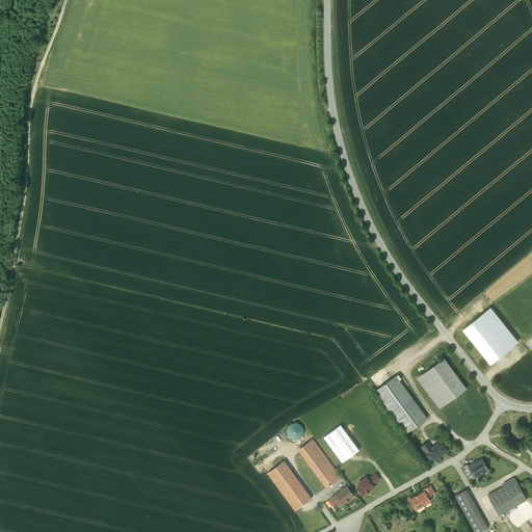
[(342,294),(337,297),(343,308),(349,304),(342,294)]
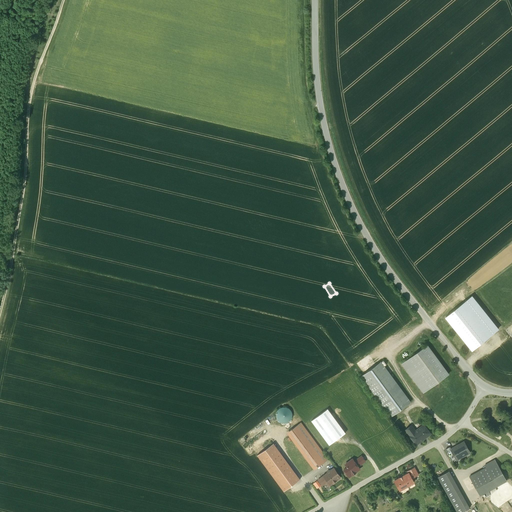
[(472,296),(445,317),(472,350),(498,329),(472,296)]
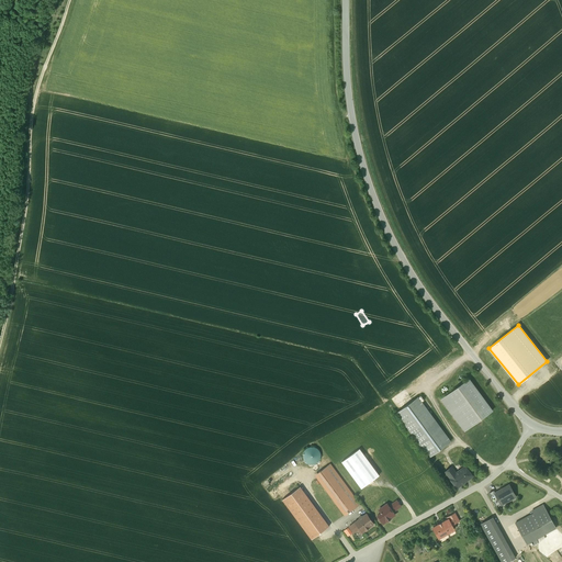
[(469,379),(441,400),(464,431),(492,411),(469,379)]
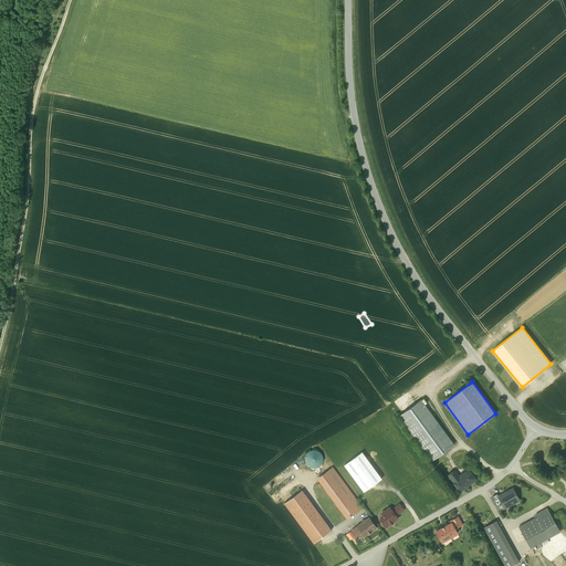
[(453,444),(420,400),(399,416),(432,460),(453,444)]
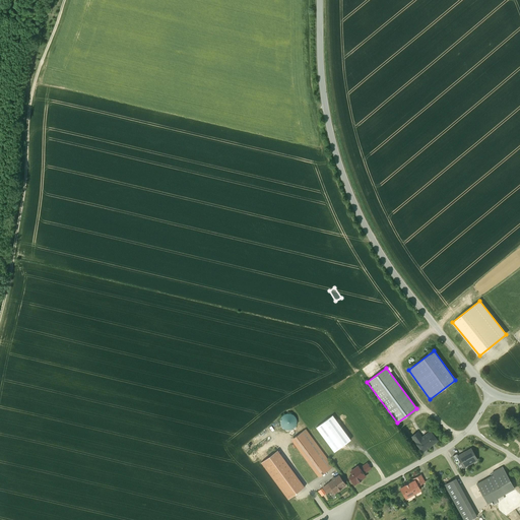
[(290,430),(293,429),(295,427),(297,425),(297,421),(297,418),(295,416),(293,414),(289,413),(286,413),(284,414),(282,416),(280,419),(280,421),(280,425),(282,428),(284,429),(287,430),(290,430)]
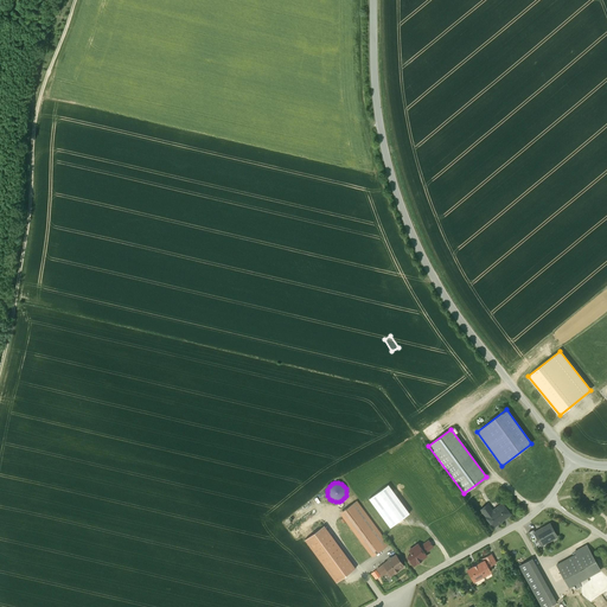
[(388,485),(369,499),(390,528),(409,513),(388,485)]
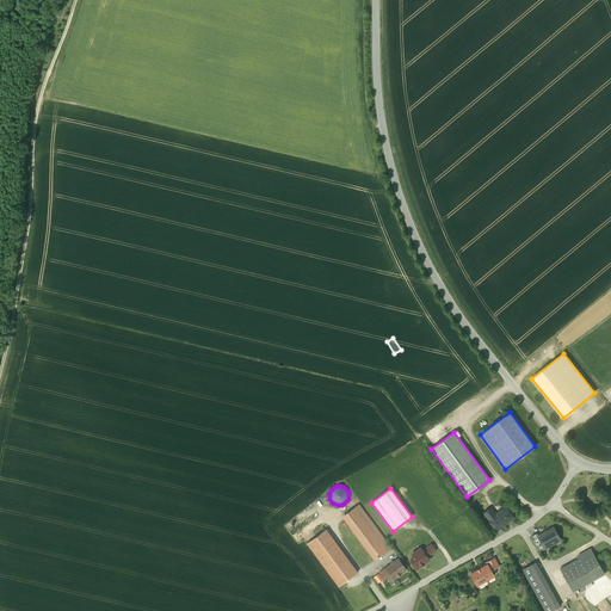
[(377,557),(390,548),(358,505),(343,518),(374,561),(377,557)]
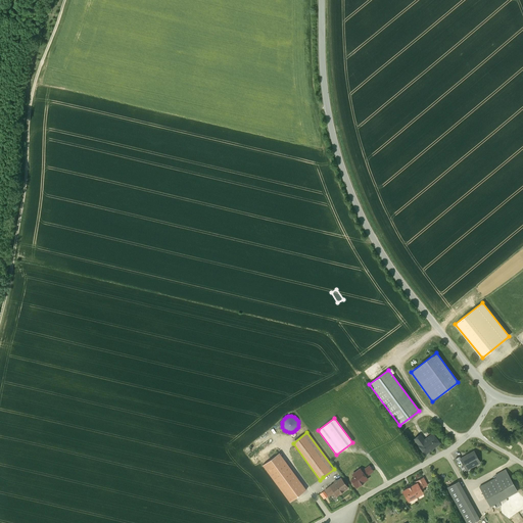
[(428,452),(440,443),(433,434),(424,441),(420,435),(414,439),(418,445),(425,455),(429,452),(428,452)]
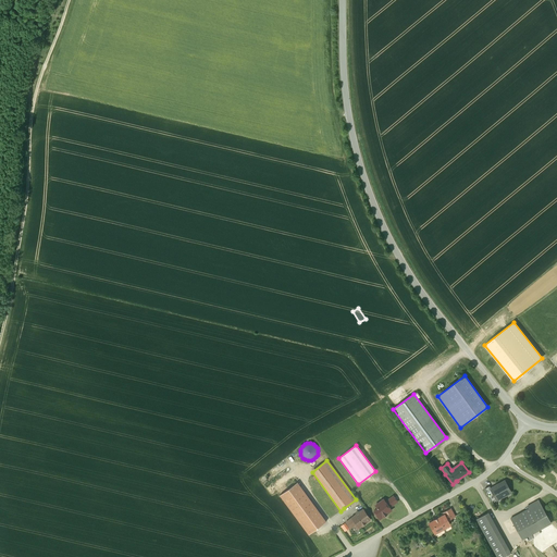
[(490,489),(496,499),(506,494),(506,495),(511,493),(505,481),(491,489),(490,489)]
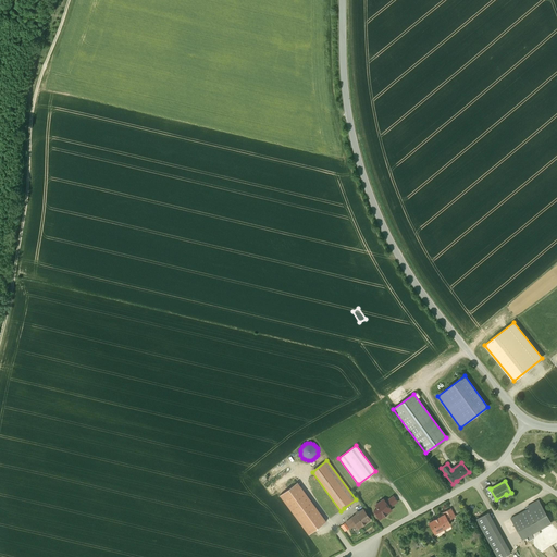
[(309,534),(326,522),(297,482),(280,495),(309,534)]
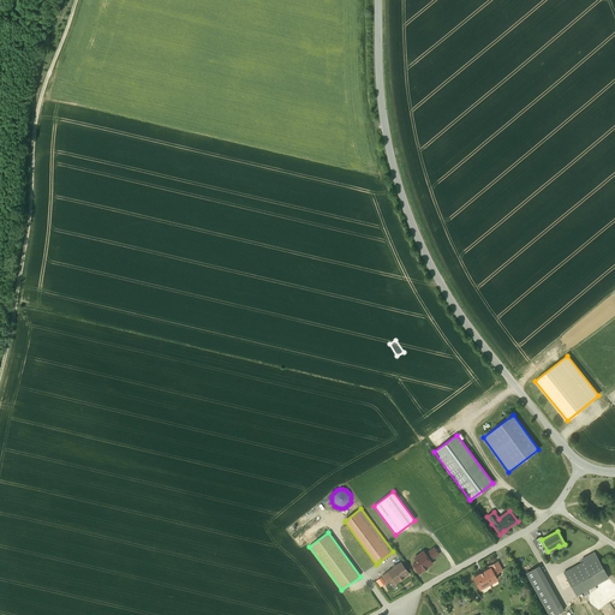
[(541,539),(542,539),(539,537),(535,539),(543,554),(548,551),(541,539)]
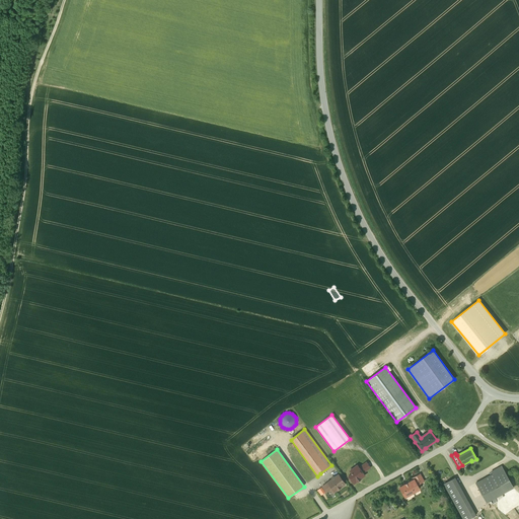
[(359,467),(363,473),(370,467),(366,462),(359,467)]
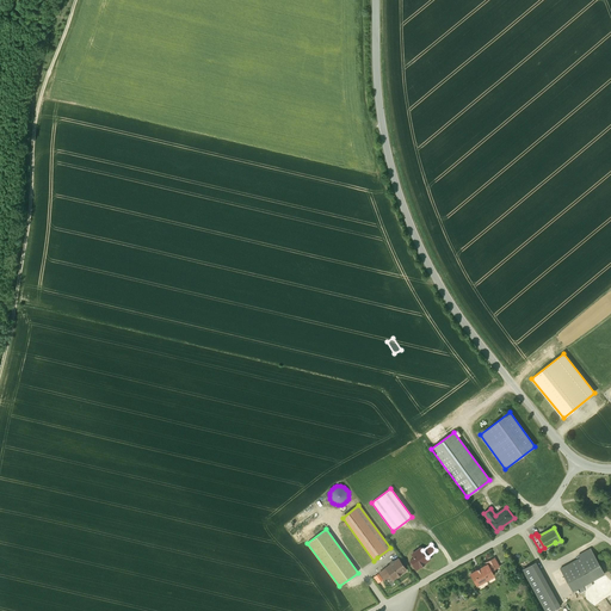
[(427,557),(423,550),(420,548),(412,554),(414,557),(411,561),(417,569),(420,567),(425,563),(430,560),(427,557)]
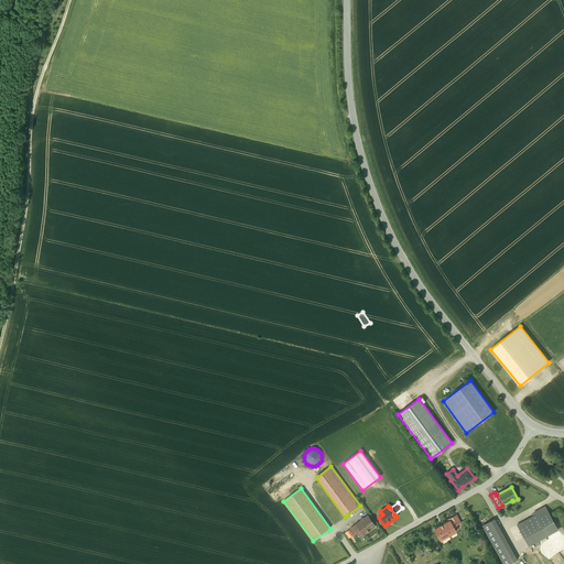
[(557,530),(544,507),(534,512),(535,516),(517,525),(529,545),(557,530)]
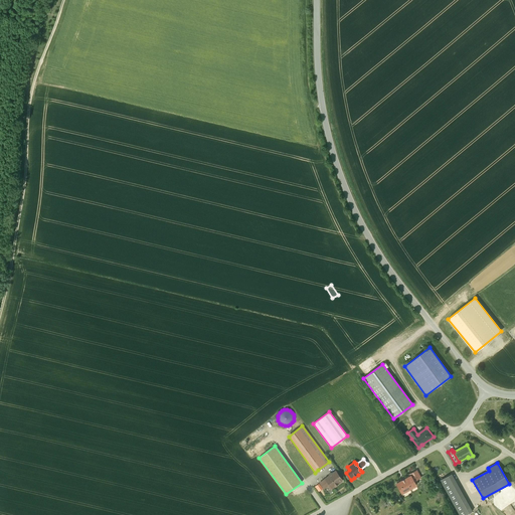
[(329,485),(328,486),(330,489),(342,480),(336,471),(325,479),(329,485)]
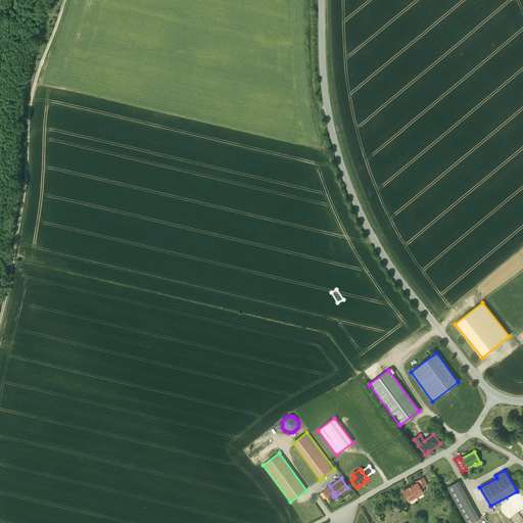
[(417,482),(417,483),(420,488),(427,484),(423,478),(417,482)]
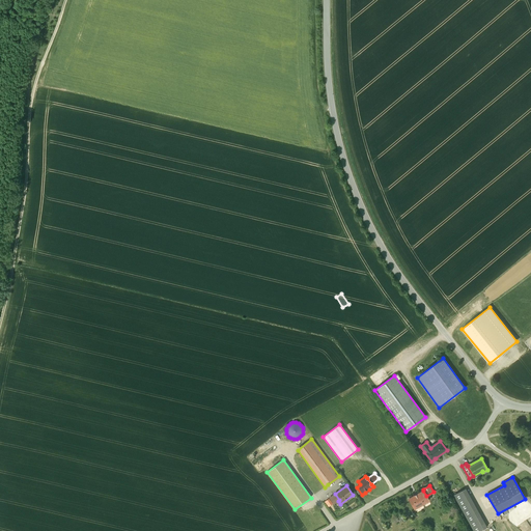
[(479,530),(486,527),(466,488),(454,495),(473,530),(479,530)]
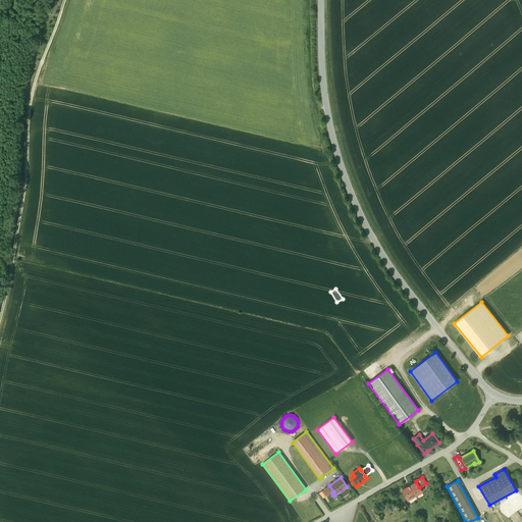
[(422,491),(419,487),(416,482),(402,490),(408,500),(422,491)]
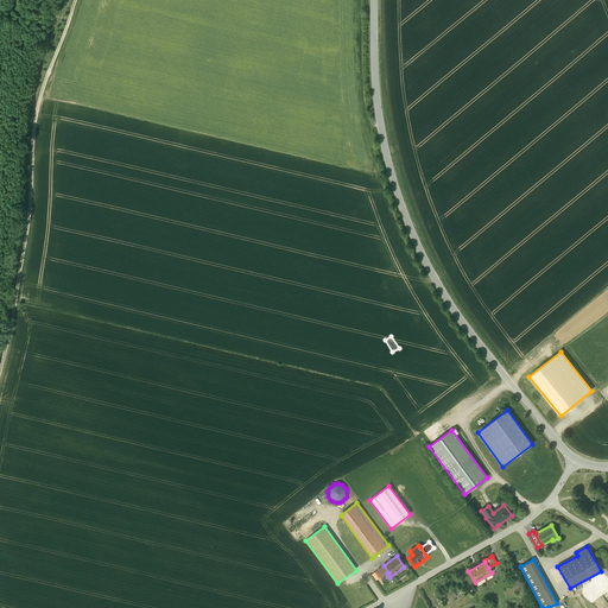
[(388,572),(384,565),(378,570),(382,577),(387,574),(388,572)]
